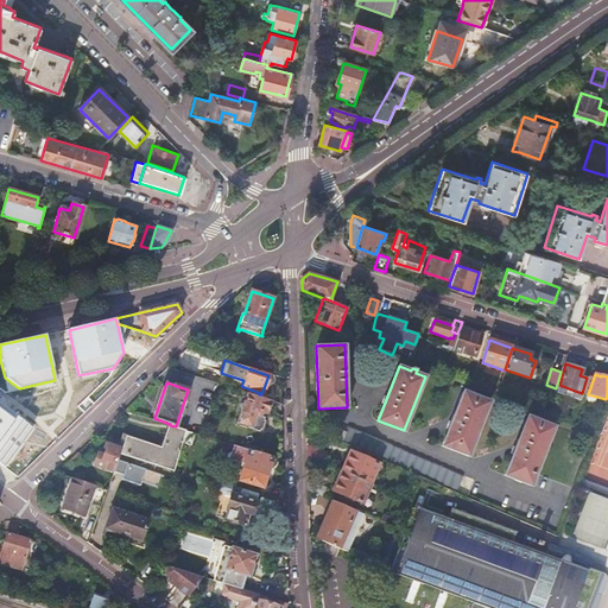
[(464,392),(443,445),(469,456),(491,401),(464,392)]
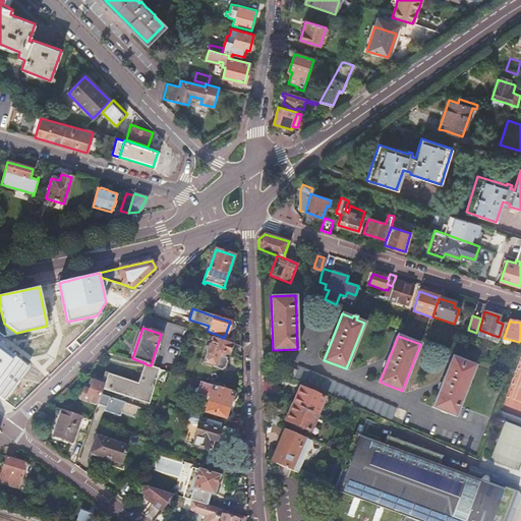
[(48,375),(73,348),(62,337),(36,364),(48,375)]
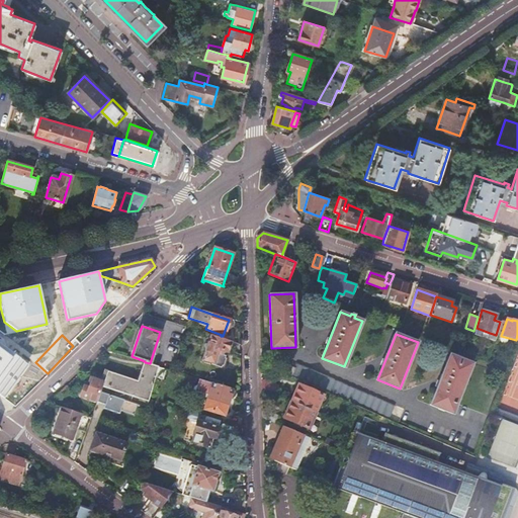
[(230,341),(211,335),(210,339),(208,343),(207,343),(204,350),(206,350),(203,360),(211,362),(210,364),(222,368),(222,366),(224,366),(226,358),(225,358),(225,355),(224,355),(222,354),(223,351),(225,352),(227,352),(227,350),(229,350),(231,343),(230,343),(230,341)]
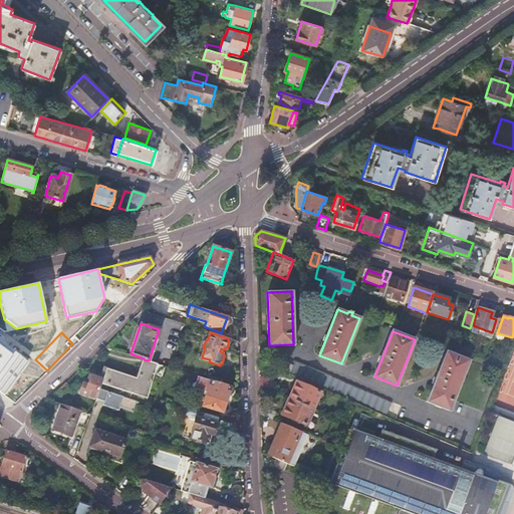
[(0,392),(4,396),(28,362),(14,352),(11,354),(0,346),(0,392)]
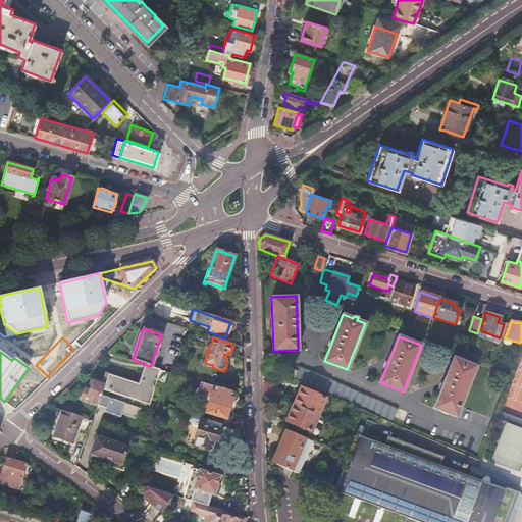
[(453,358),(433,408),(456,417),(461,404),(476,367),(453,358)]
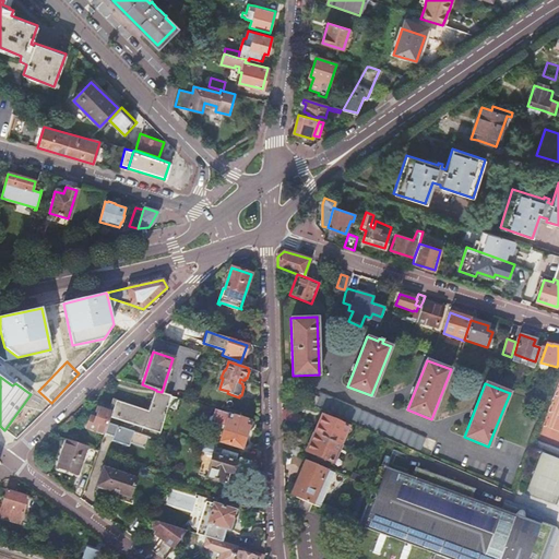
[(116,399),(111,412),(108,423),(146,436),(157,440),(168,404),(170,396),(170,395),(162,392),(156,391),(150,409),(116,399)]
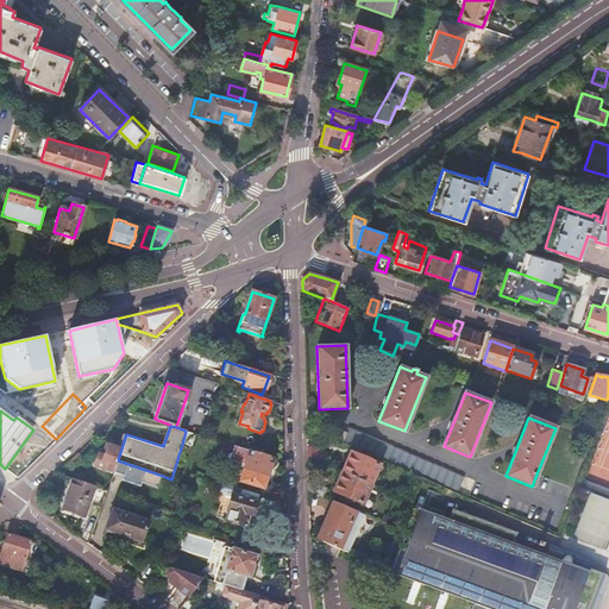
[(429,481),(458,493),(464,478),(349,428),(346,433),(336,428),(332,438),(370,454),(416,475),(429,481)]
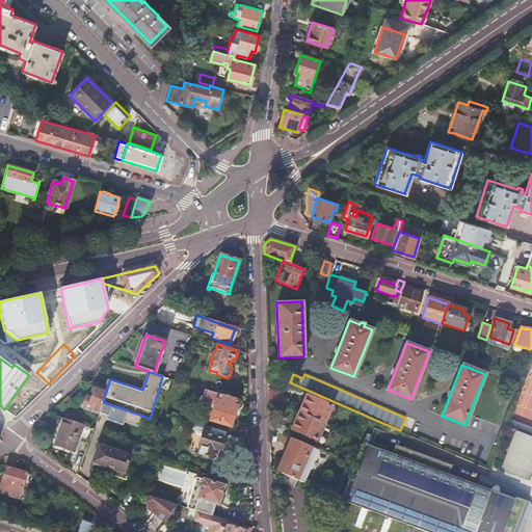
[(162,377),(160,384),(168,388),(170,379),(162,377)]
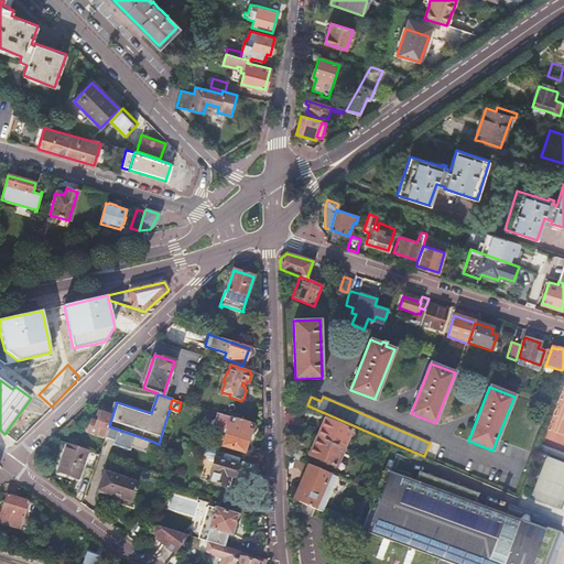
[(112,415),(100,410),(96,422),(90,420),(87,431),(105,437),(106,434),(107,432),(109,427),(109,426),(112,415)]
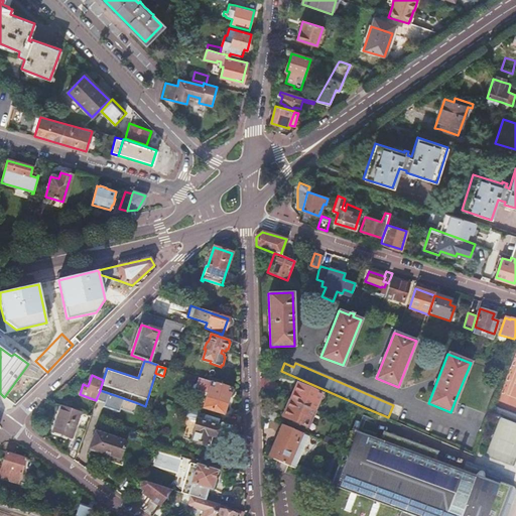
[(223,412),(231,387),(198,377),(196,383),(192,385),(191,387),(194,391),(197,392),(201,390),(209,393),(207,397),(205,397),(203,404),(205,404),(205,407),(223,412)]
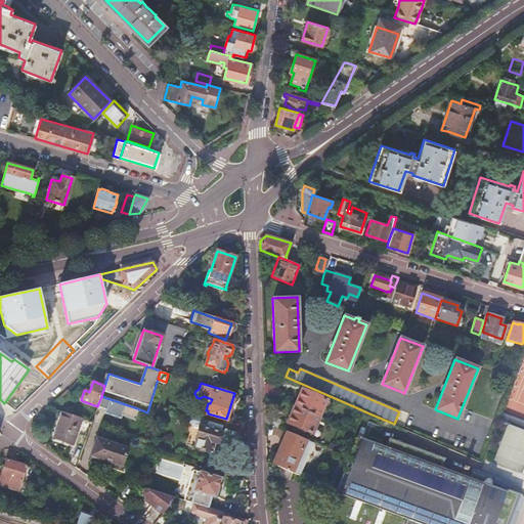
[(280,391),(264,384),(264,393),(276,398),(280,391)]
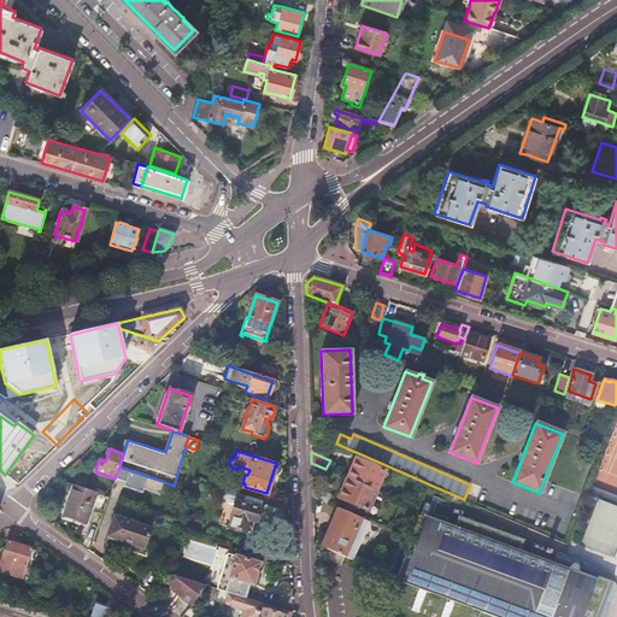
[(362,485),(376,491),(383,471),(356,458),(347,479),(362,485)]
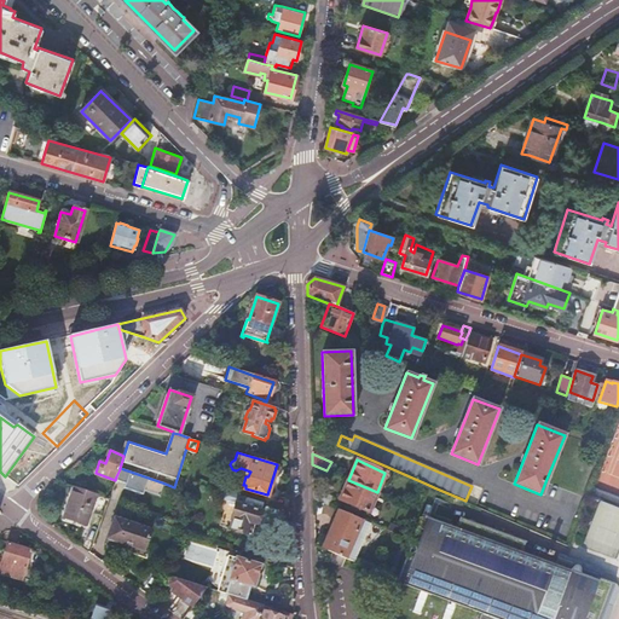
[(148,479),(120,469),(117,474),(123,476),(122,479),(126,480),(123,487),(142,493),(148,479)]
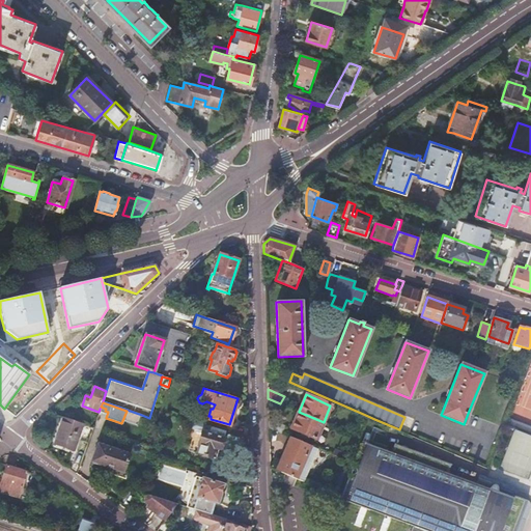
[(316,439),(324,422),(311,417),(299,412),(291,428),(316,439)]
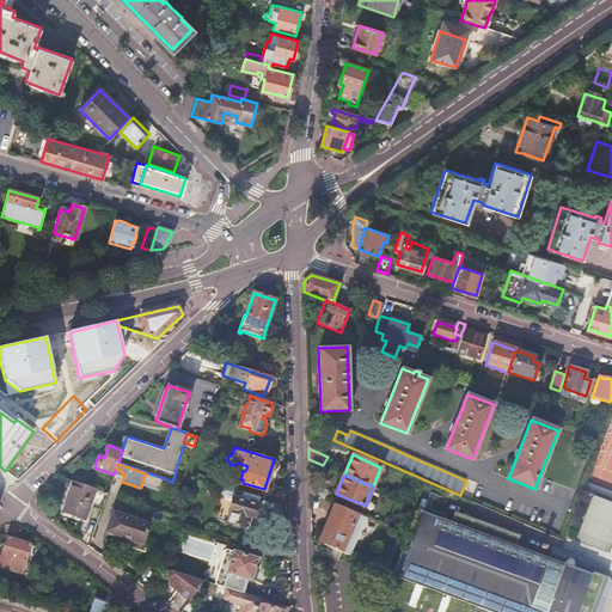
[(108,493),(104,491),(73,481),(62,512),(86,520),(90,506),(102,510),(103,507),(108,493)]
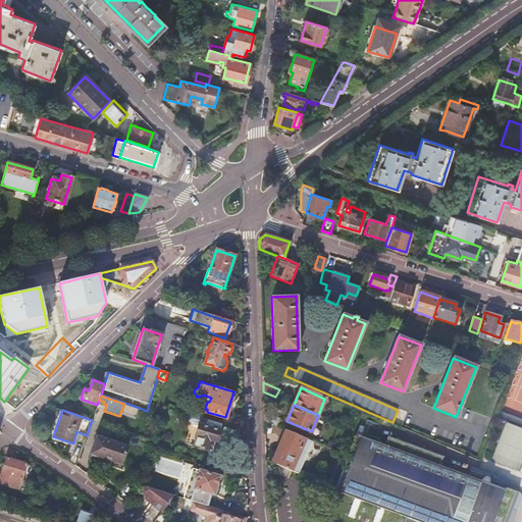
[(279,419),(264,412),(264,420),(277,425),(279,419)]
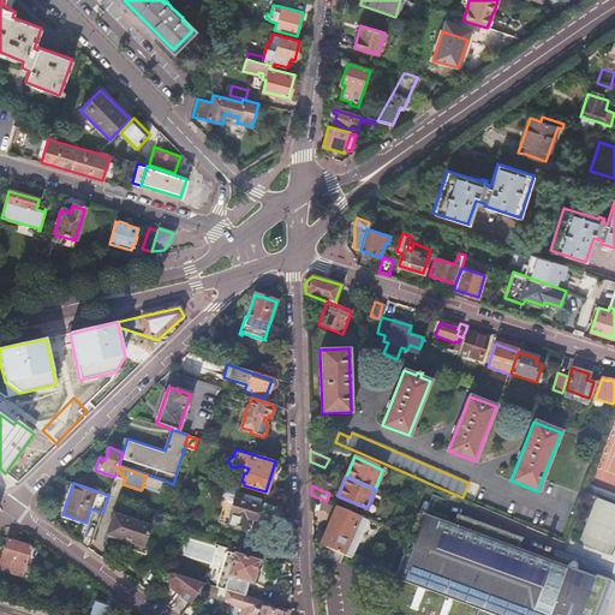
[(262,499),(244,494),(242,502),(234,500),(230,513),(232,514),(228,525),(250,531),(254,520),(256,520),(256,519),(257,519),(260,509),(260,507),(258,507),(262,499)]
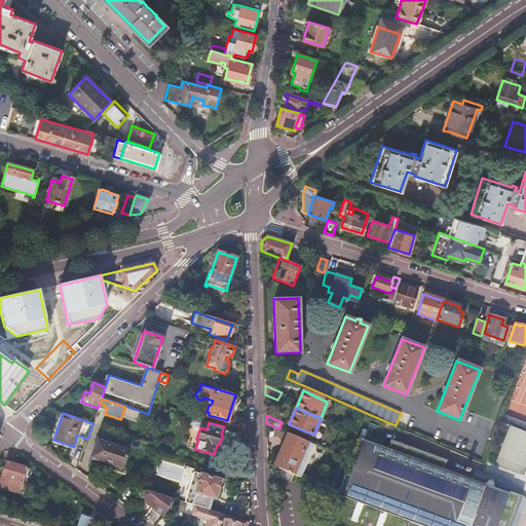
[(525,470),(525,430),(511,425),(496,464),(524,475),(525,470)]
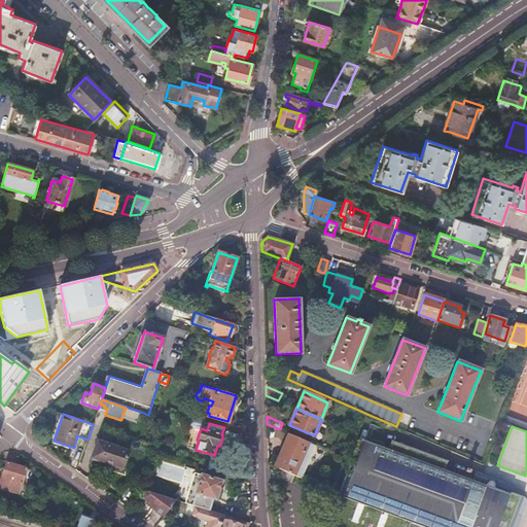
[(308,444),(309,442),(288,433),(283,443),(288,446),(281,461),(305,470),(315,448),(308,444)]
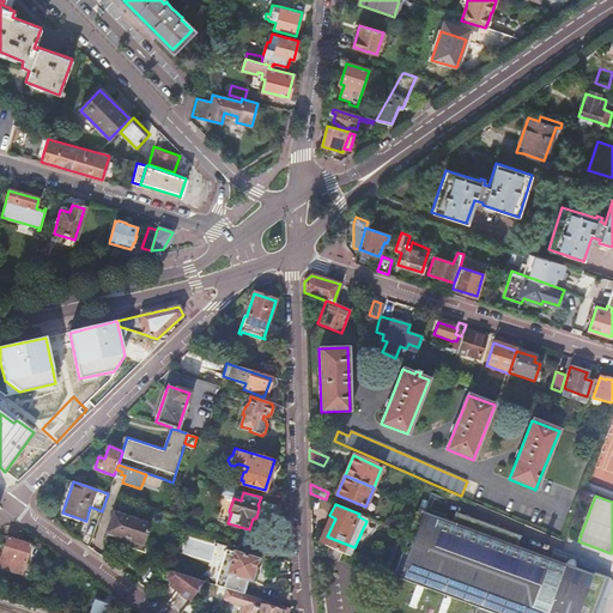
[(601,612),(612,584),(611,580),(610,578),(593,572),(595,568),(551,552),(551,553),(527,545),(526,550),(516,546),(520,535),(455,511),(451,521),(417,509),(392,576),(475,607),(472,612),(601,612)]
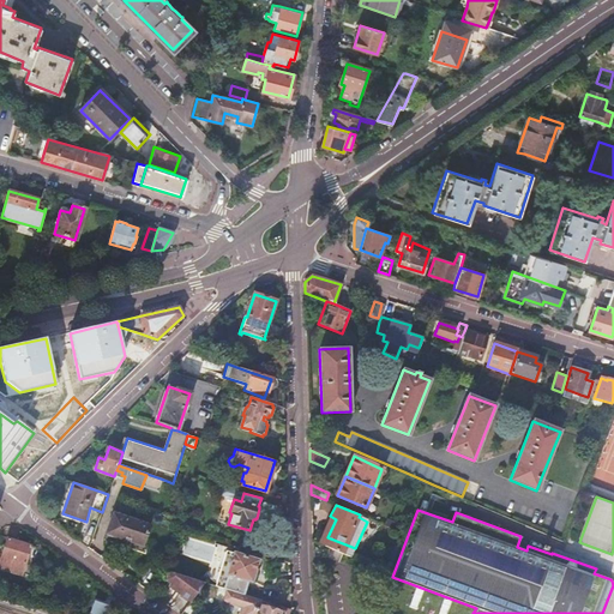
[(113,515),(107,534),(121,539),(143,546),(149,525),(113,515)]
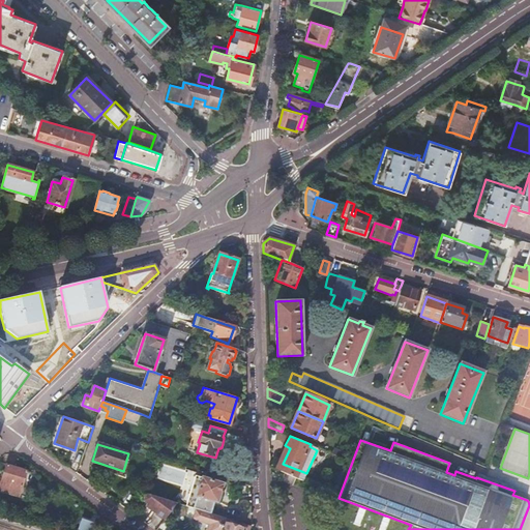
[(303,480),(306,473),(283,464),(280,471),(285,473),(295,477),(303,480)]
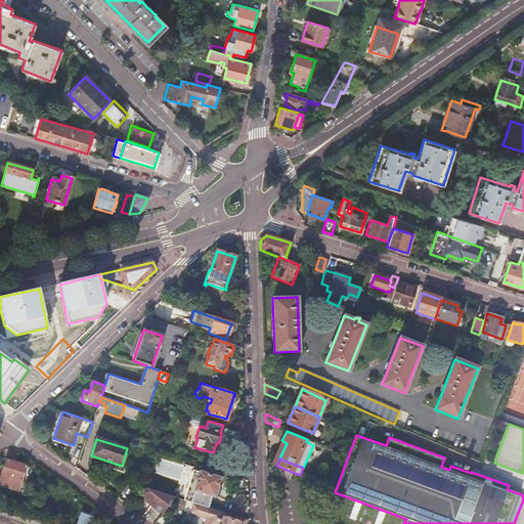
[(0,474),(0,485),(18,491),(26,468),(27,468),(28,467),(26,467),(26,466),(6,460),(2,475),(0,474)]
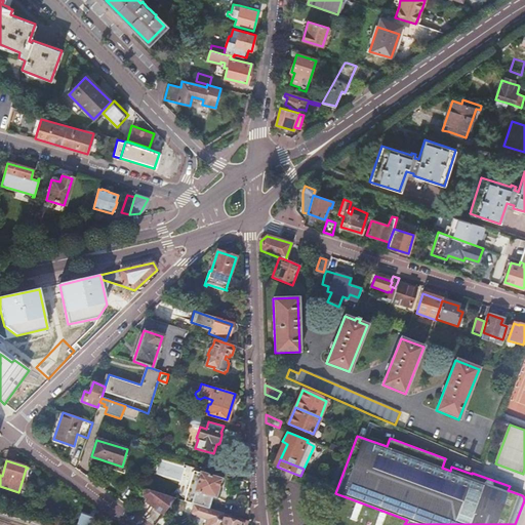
[(221,474),(200,467),(199,473),(194,472),(185,501),(190,502),(207,509),(211,496),(213,489),(215,490),(216,490),(221,474)]
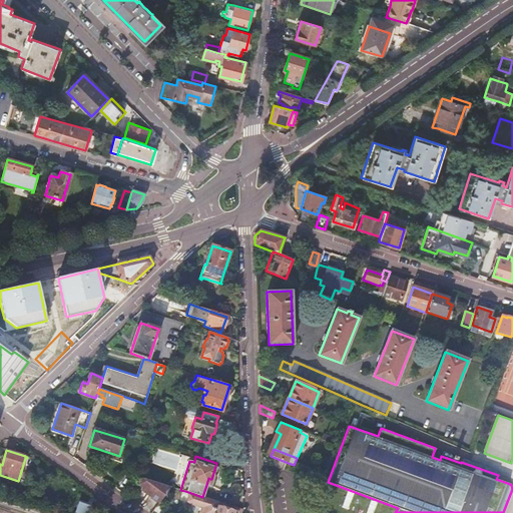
[(286,462),(276,458),(273,465),(283,469),(286,462)]
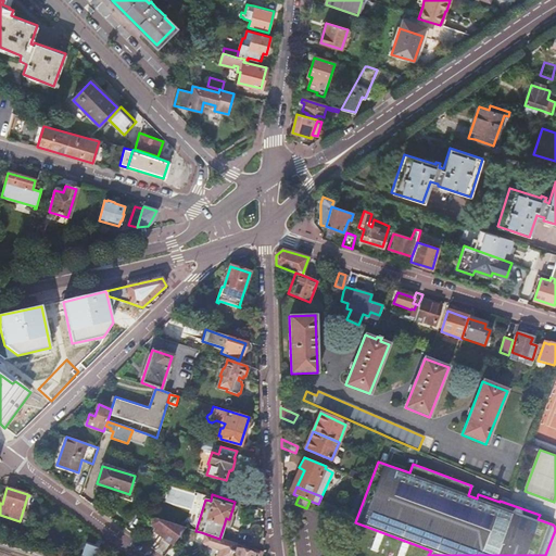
[(33,512),(30,518),(40,521),(42,515),(33,512)]
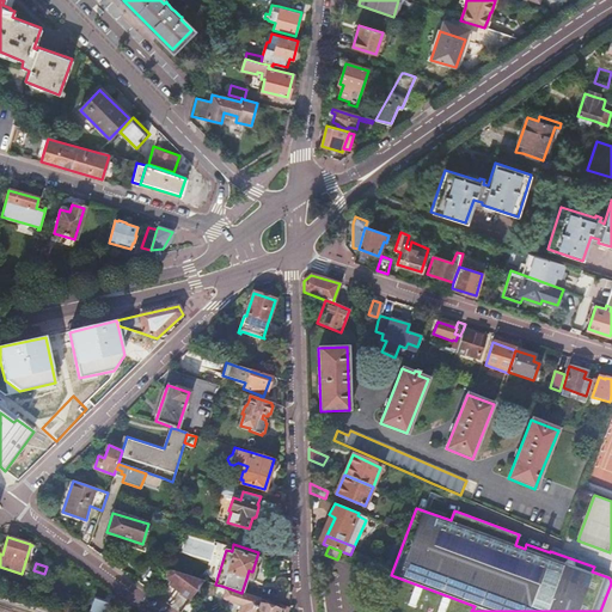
[(203,581),(166,570),(164,577),(169,581),(167,583),(190,600),(203,581)]
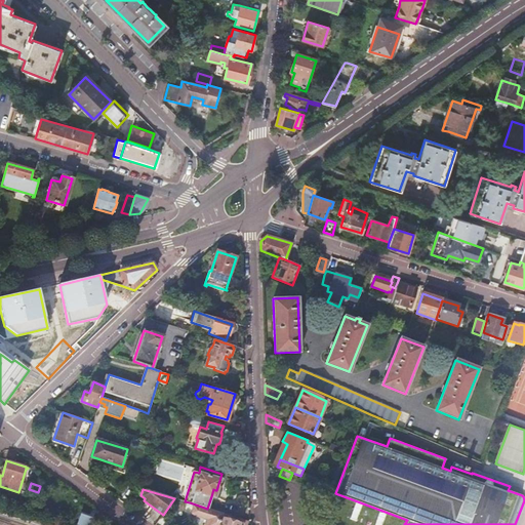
[(234,521),(235,517),(212,510),(209,518),(204,521),(205,524),(239,524),(240,523),(234,521)]
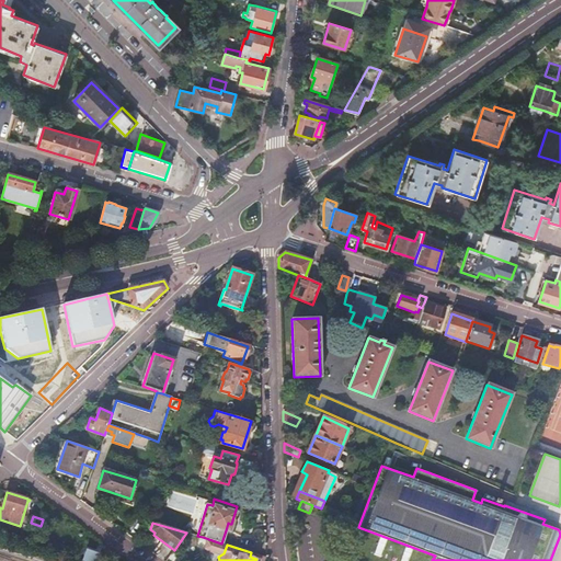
[(84,559),(90,560),(91,560),(95,551),(88,549),(84,559)]
